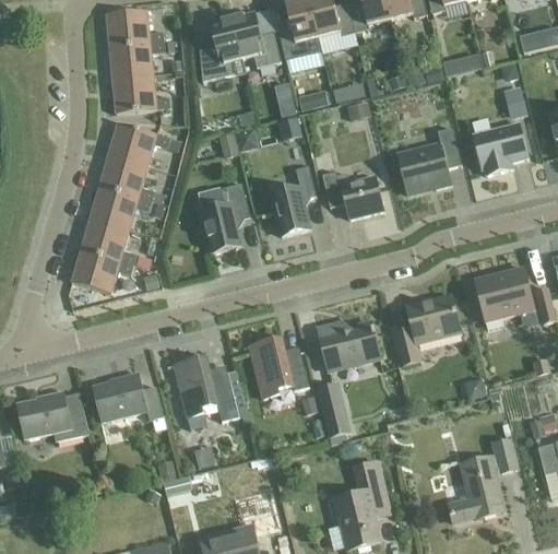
[(318,36),(308,0),(304,0),(285,4),(288,16),(275,20),(285,59),(310,54),(307,38),(318,36)]
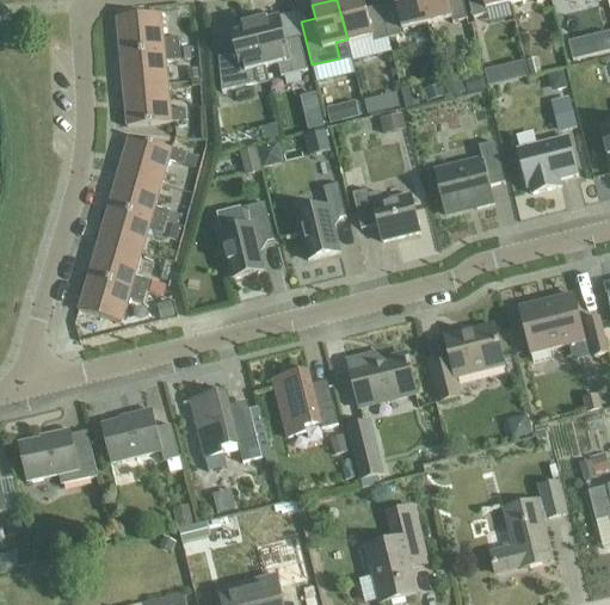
[(337,0),(347,39),(352,59),(376,51),(373,38),(388,35),(380,2),(365,6),(363,0),(337,0)]
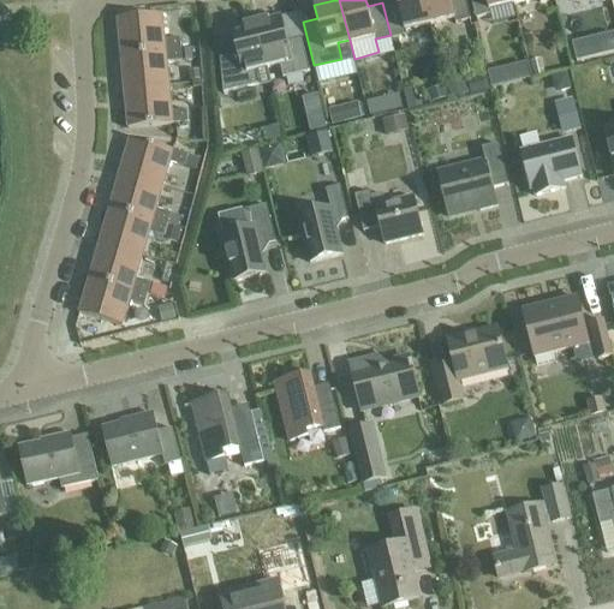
[(392,0),(382,3),(391,35),(405,31),(404,27),(429,21),(423,0),(392,0)]
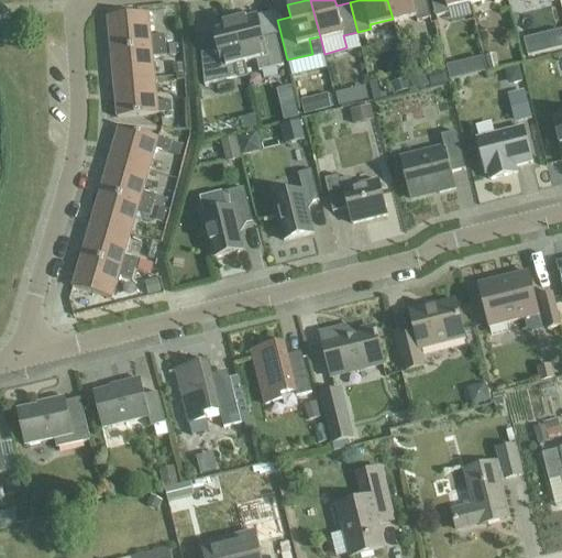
[(387,0),(393,19),(415,13),(416,18),(430,14),(426,0),(387,0)]
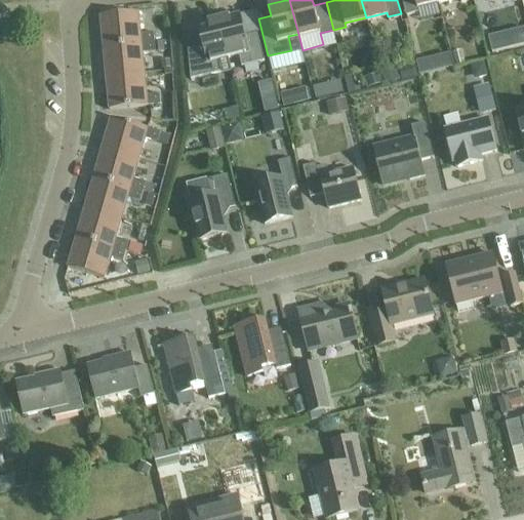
[(402,0),(405,11),(417,8),(416,5),(435,0),(402,0)]
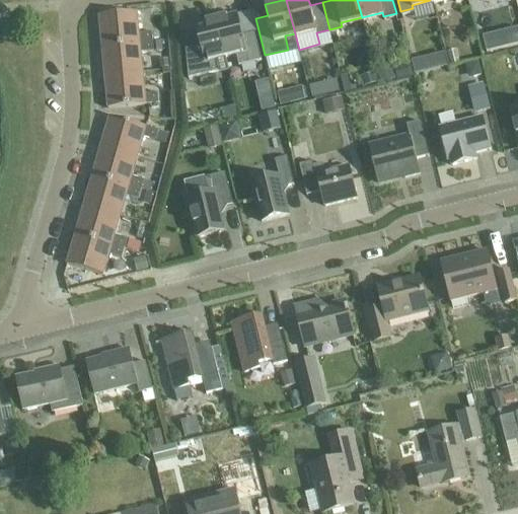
[(136,8),(98,12),(101,43),(152,39),(151,28),(138,29),(136,8)]
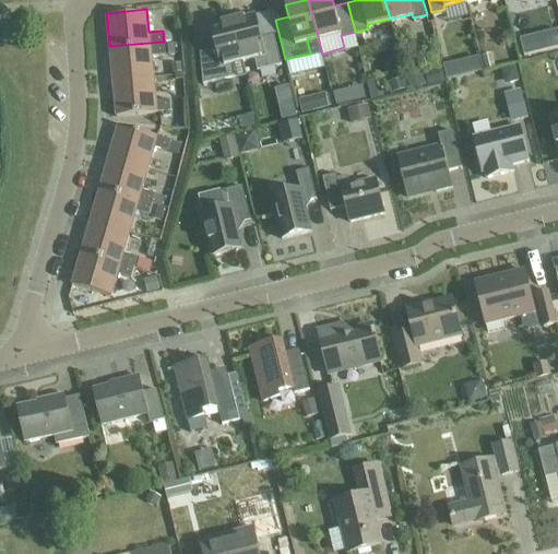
[(256,12),(233,18),(242,58),(251,56),(254,57),(257,67),(281,61),(273,32),(261,34),(256,12)]
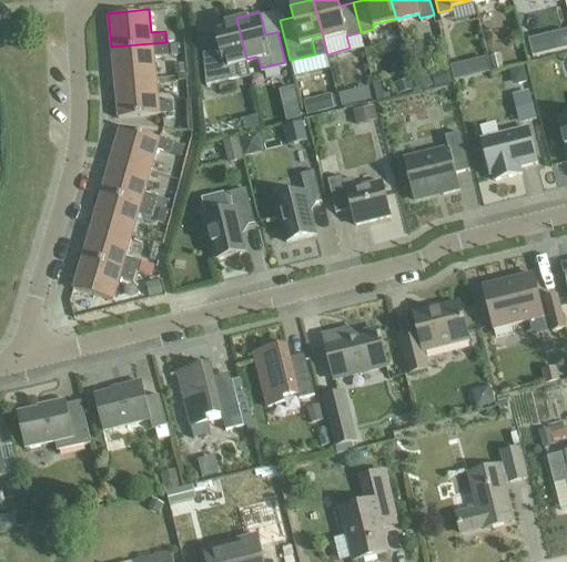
[(246,59),(236,18),(213,23),(219,47),(202,50),(205,82),(238,73),(235,64),(238,61),(246,59)]
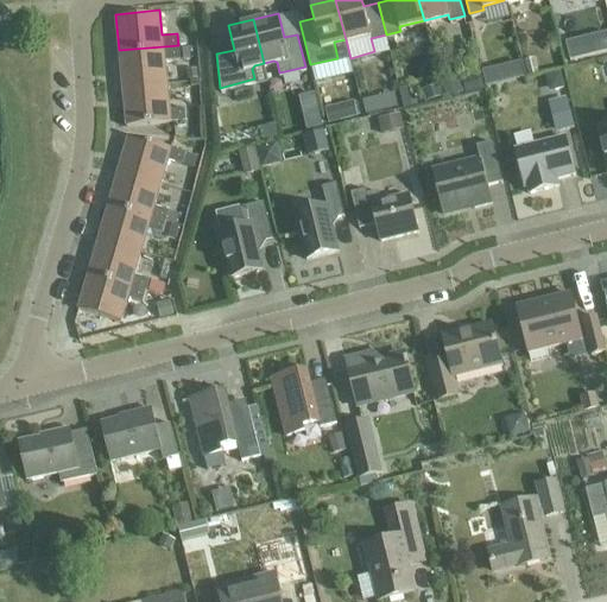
[(588,32),(564,38),(569,58),(593,52),(588,32)]
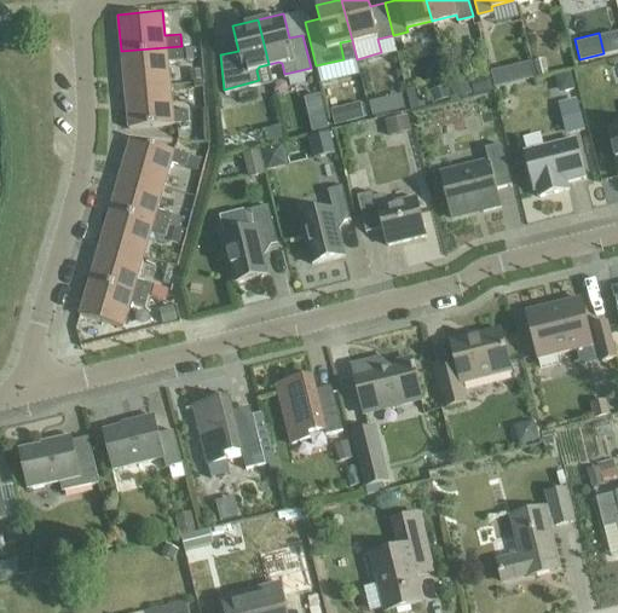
[(191,45),(182,46),(183,57),(192,56),(191,45)]
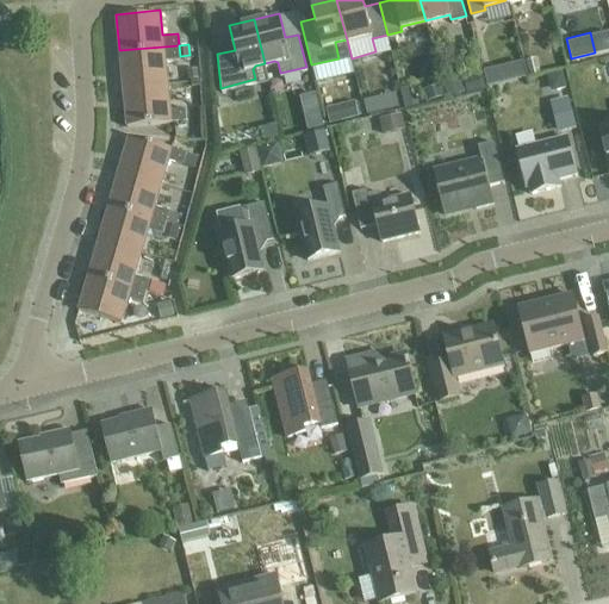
[(180,56),(179,45),(119,50),(123,86),(167,82),(165,58),(180,56)]
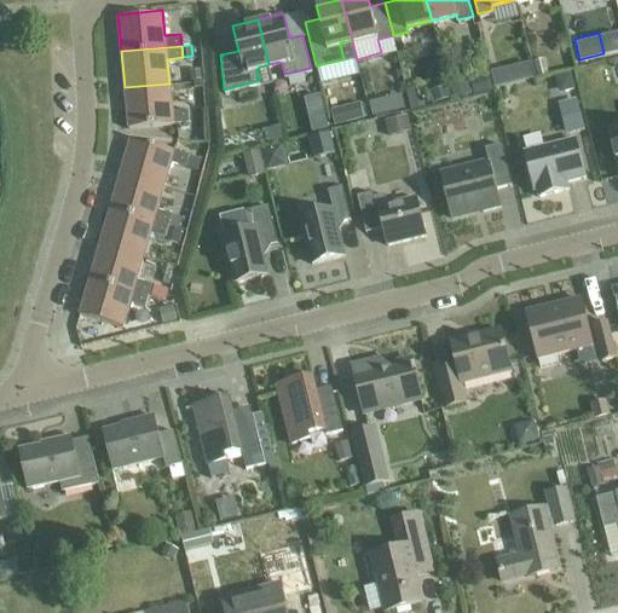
[(548,70),(544,56),(535,58),(538,73),(548,70)]
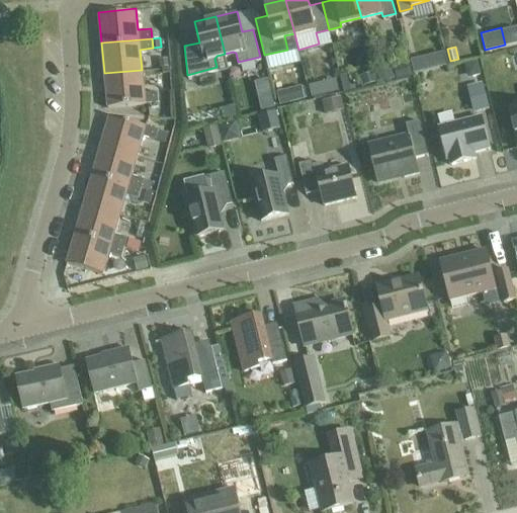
[(422,54),(409,57),(413,70),(426,67),(422,54)]
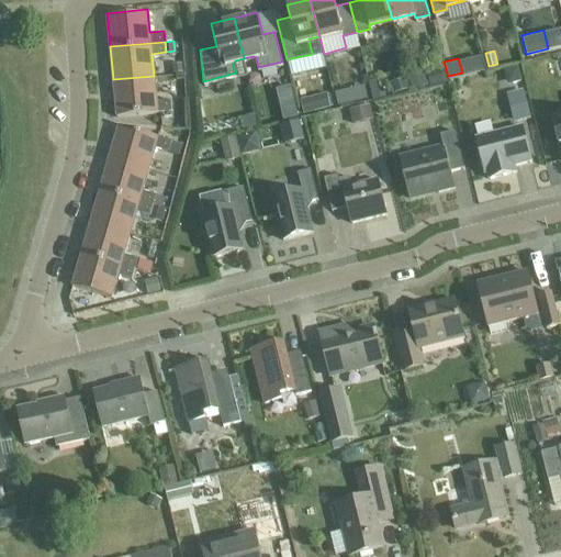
[(518,64),(504,67),(507,81),(522,78),(518,64)]
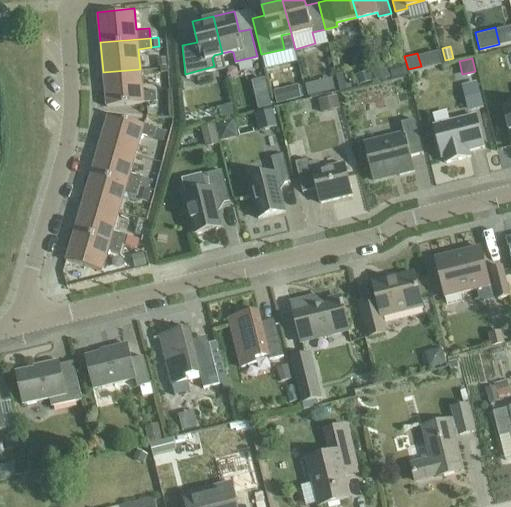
[(399,59),(387,63),(390,74),(403,71),(399,59)]
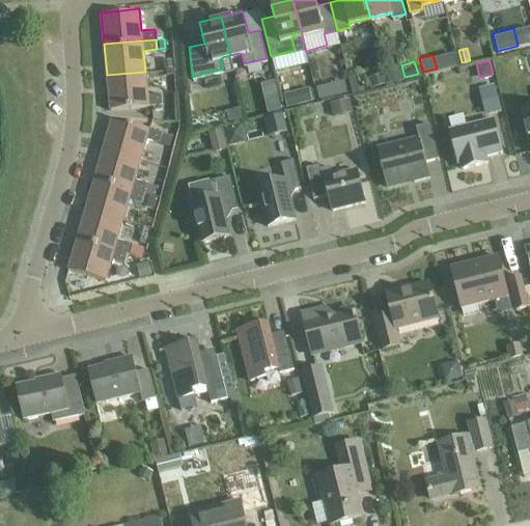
[(388,81),(405,77),(400,63),(385,68),(388,81)]
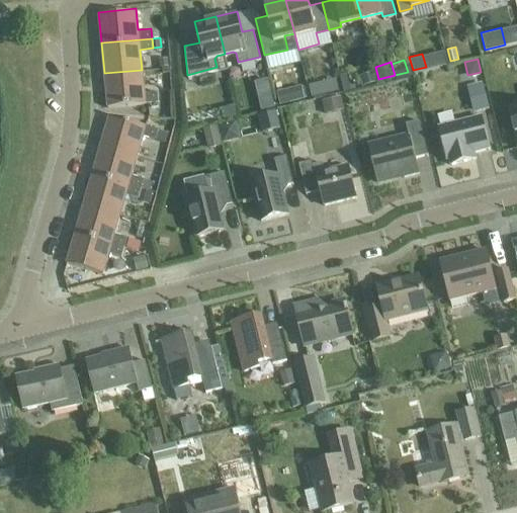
[(142,70),(104,73),(107,104),(158,99),(157,89),(144,90),(142,70)]
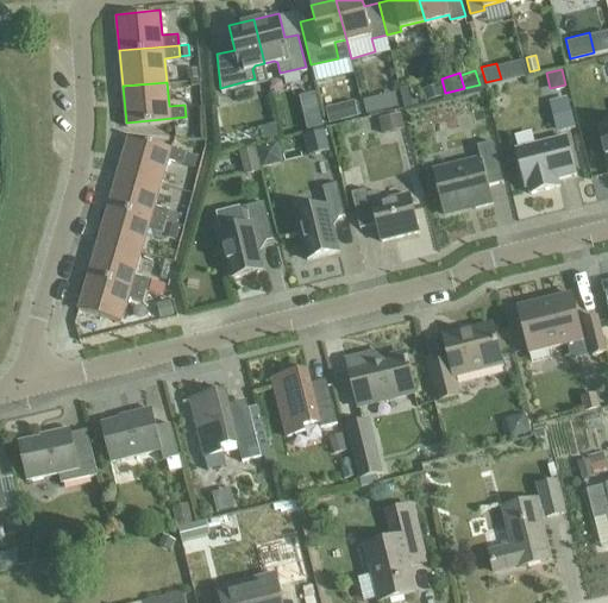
[(406,82),(397,83),(402,104),(411,101),(406,82)]
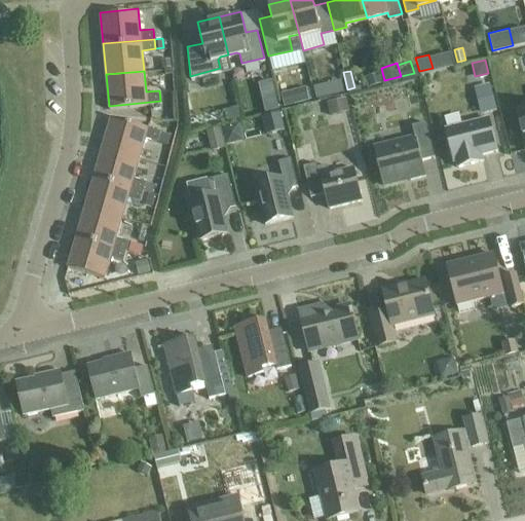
[(381,79),(378,71),(365,75),(367,83),(381,79)]
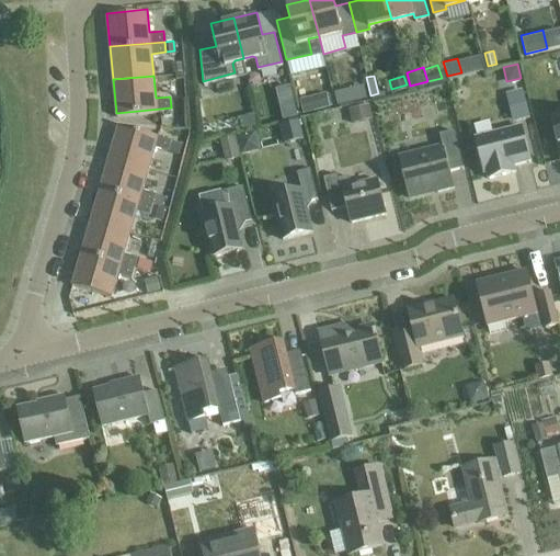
[(351,86),(333,90),(338,103),(355,98),(351,86)]
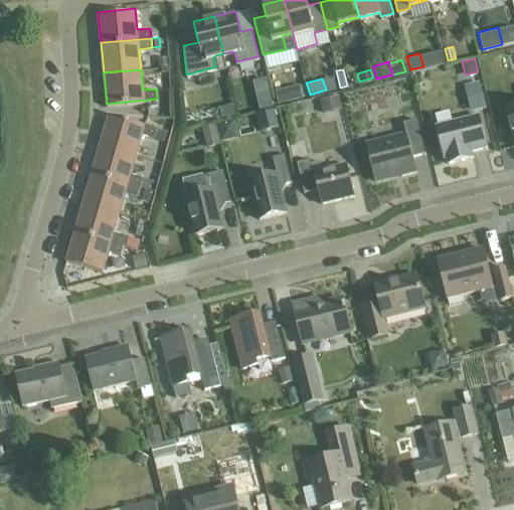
[(482,83),(469,87),(474,107),(487,104),(482,83)]
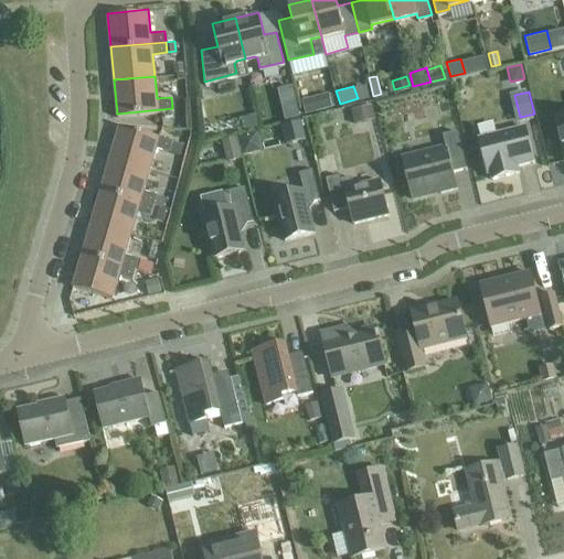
[(301,97),(305,110),(318,107),(315,95),(301,97)]
